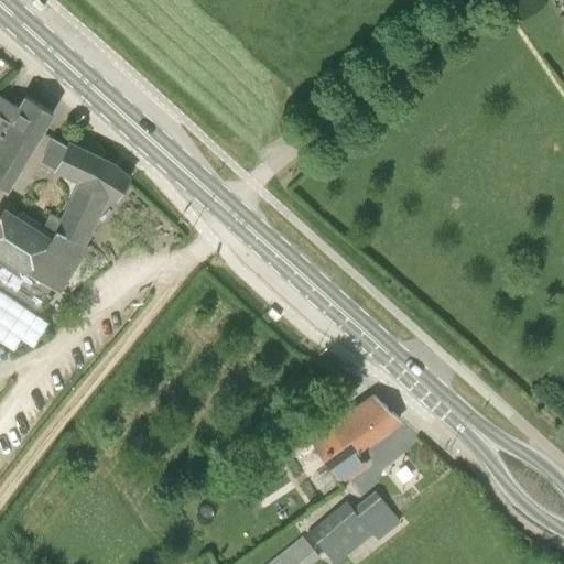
[(0,184),(7,188),(41,131),(53,111),(25,96),(19,107),(1,96),(0,98),(0,184)]
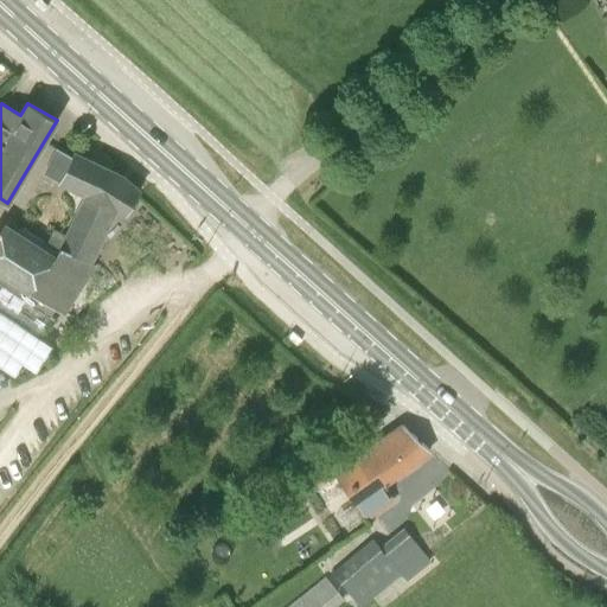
[(57,148),(48,171),(45,173),(59,179),(71,155),(57,148)]
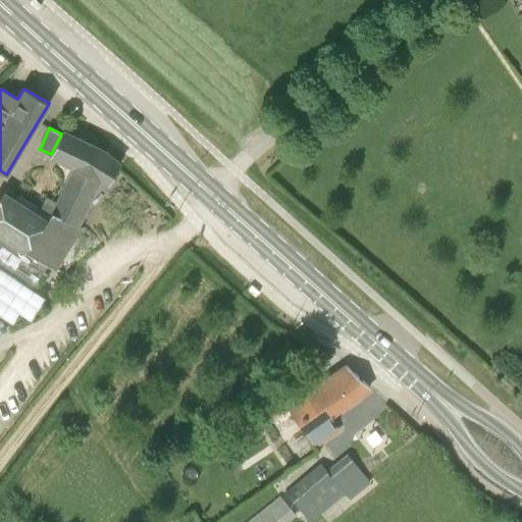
[(103,152),(61,134),(51,154),(51,157),(73,167),(73,166),(103,180),(108,184),(118,167),(103,154),(103,152)]
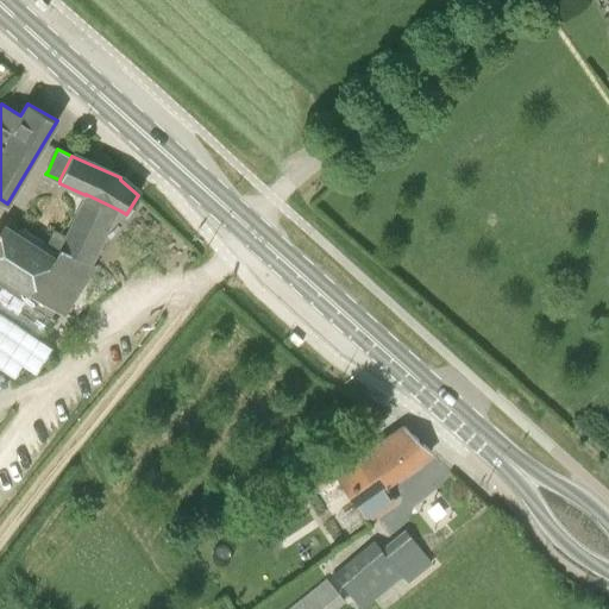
[(99,248),(120,211),(86,194),(86,195),(64,238),(54,233),(48,243),(22,226),(16,236),(2,226),(0,228),(0,275),(55,311),(64,316),(95,267),(90,263),(99,248)]
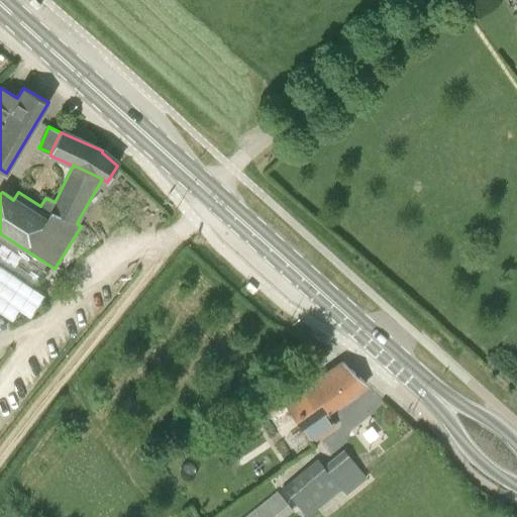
[(0,310),(21,279),(34,288),(45,272),(43,270),(46,264),(0,233),(0,310)]
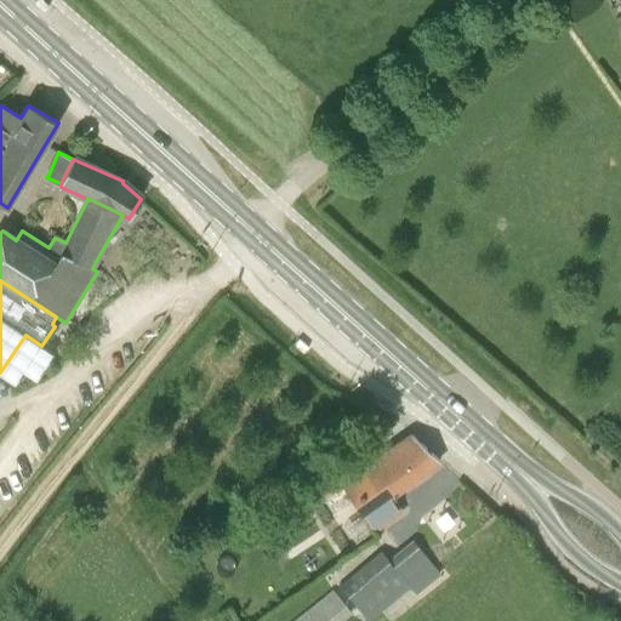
[(411,436),(393,449),(383,455),(405,486),(437,463),(439,460),(411,436)]
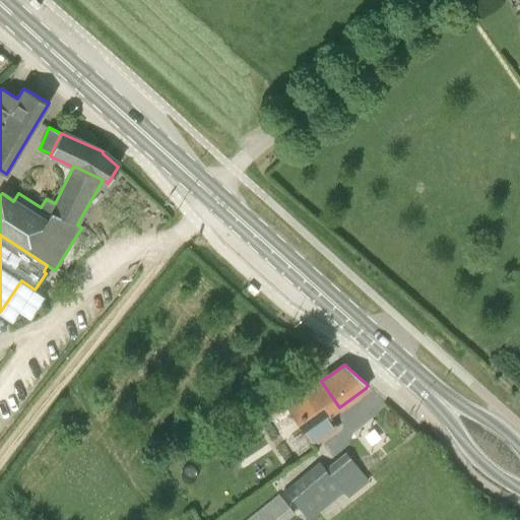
[(339,407),(321,381),(286,403),(315,445),(338,429),(328,414),(339,407)]
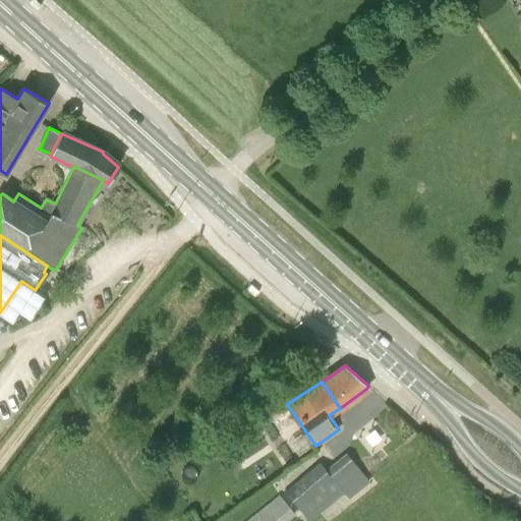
[(272,397),(242,417),(251,432),(282,411),(272,397)]
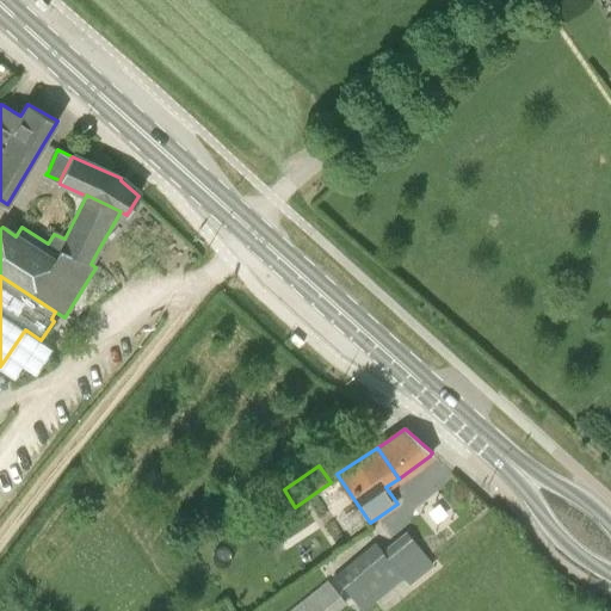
[(363,610),(427,559),(406,531),(381,551),(375,544),(337,575),(363,610)]
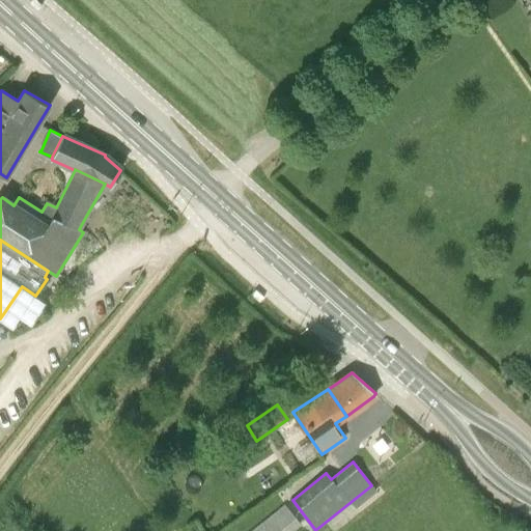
[(284,505),(251,530),(292,530),(301,526),(284,505)]
